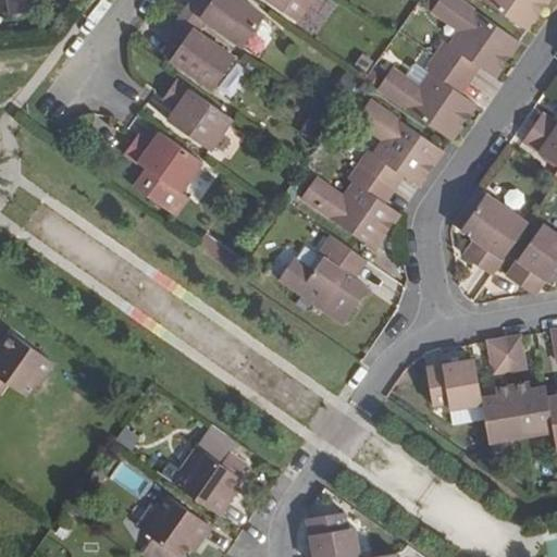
[(8,0),(11,15),(48,8),(46,0),(8,0)]
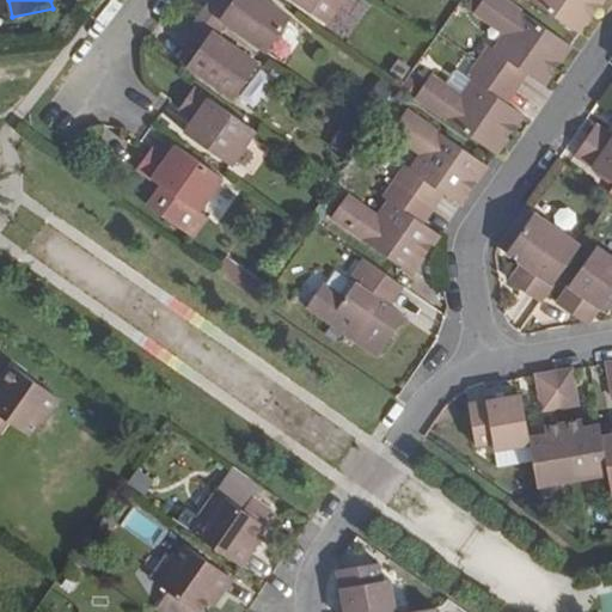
[(294,16),(271,0),(234,0),(233,2),(230,0),(213,0),(209,6),(224,17),(270,49),(294,16)]
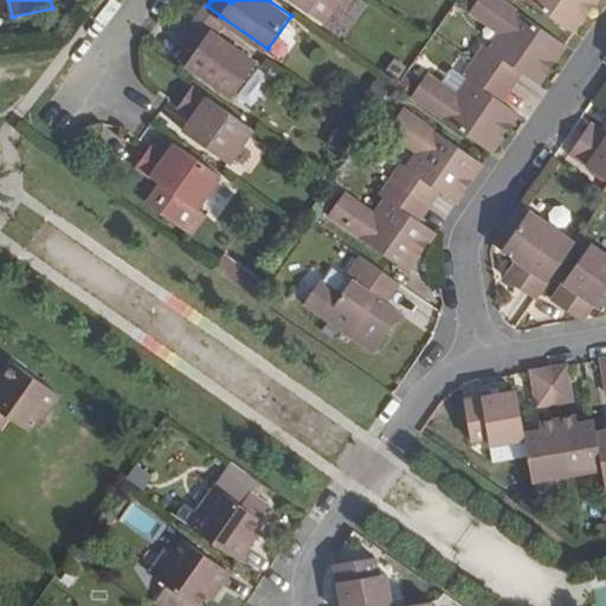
[(342,0),(295,0),(311,12),(327,23),(342,0)]
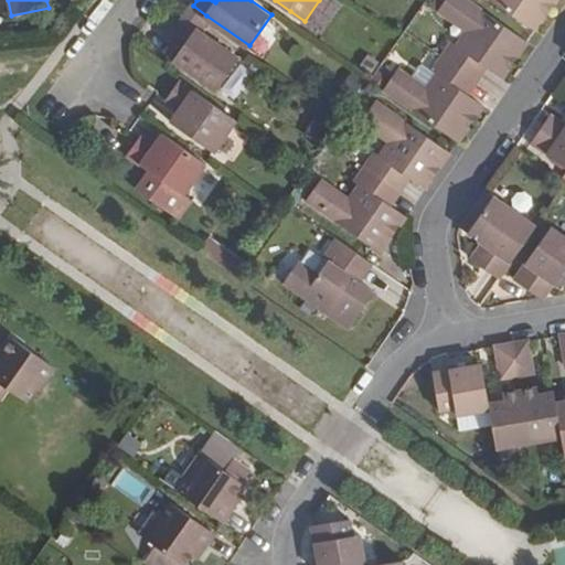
[(456,48),(447,41),(438,53),(472,76),(482,62),(489,67),(502,77),(529,40),(471,0),(446,0),(440,8),(469,28),(456,48)]
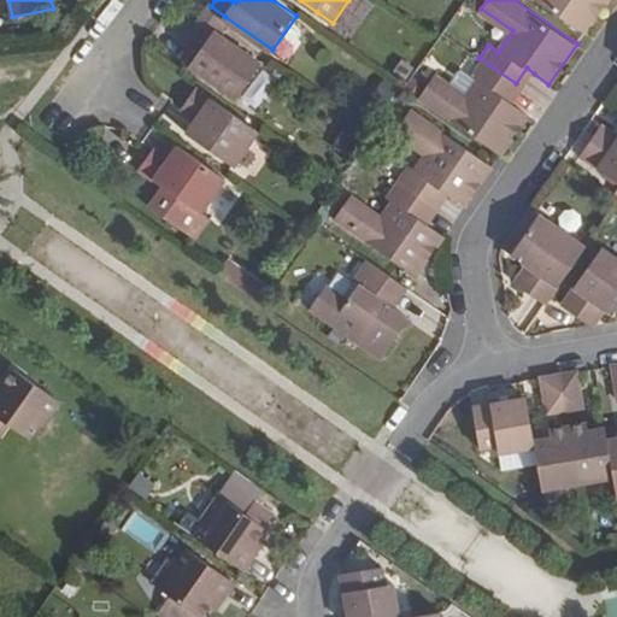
[(538,0),(585,33),(607,0),(538,0)]
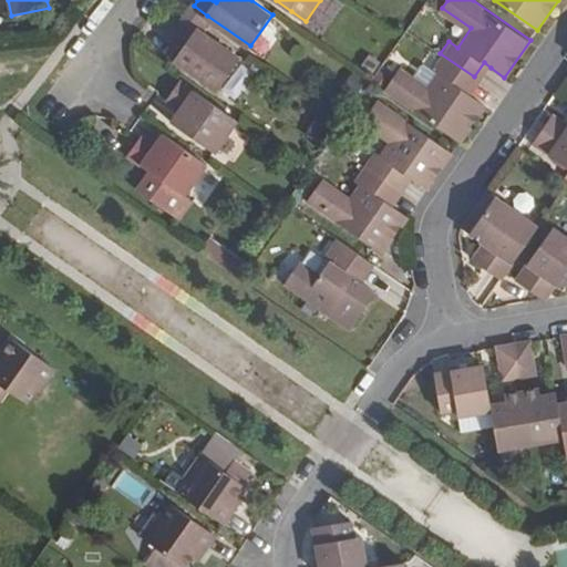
[(194,6),(189,11),(203,20),(207,16),(194,6)]
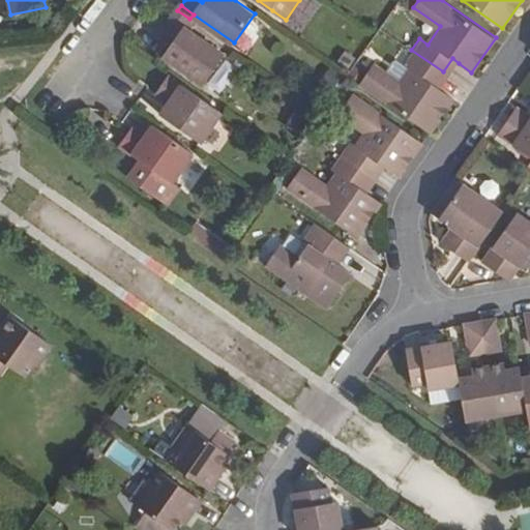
[(177,10),(174,16),(186,24),(189,19),(177,10)]
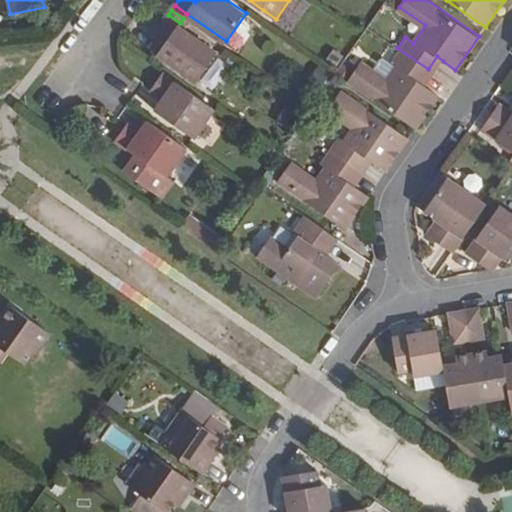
[(199,80),(219,51),(180,23),(168,15),(158,27),(171,36),(168,41),(159,52),(199,80)]
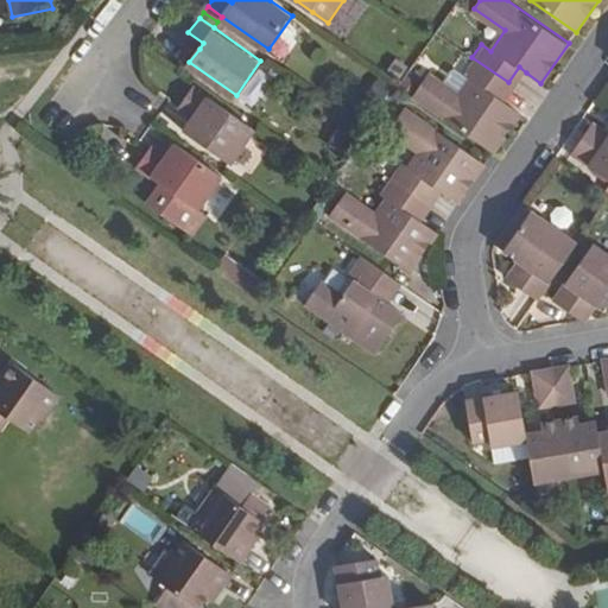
[(188,32),(184,37),(200,49),(203,43),(188,32)]
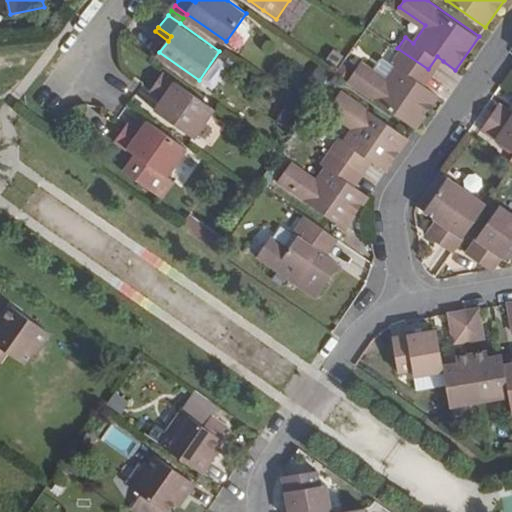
[(348,80),(347,80),(415,129),(438,95),(425,86),(418,82),(428,69),(397,48),(391,58),(398,63),(387,80),(361,61),(354,72),(348,80)]
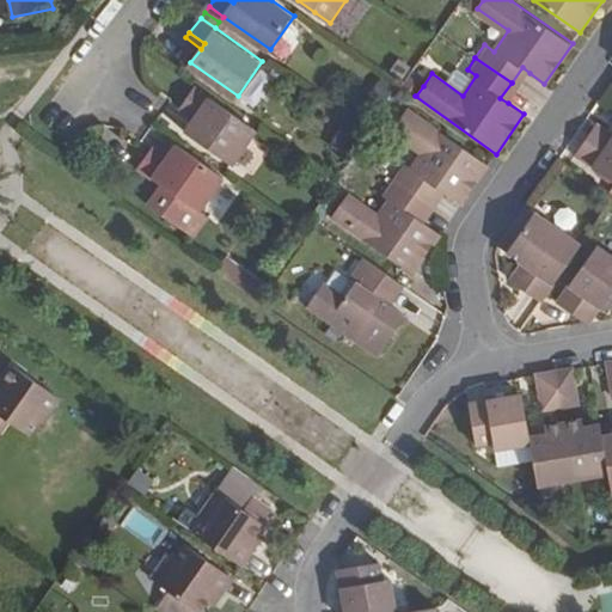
[(408,67),(398,61),(391,72),(399,78),(408,67)]
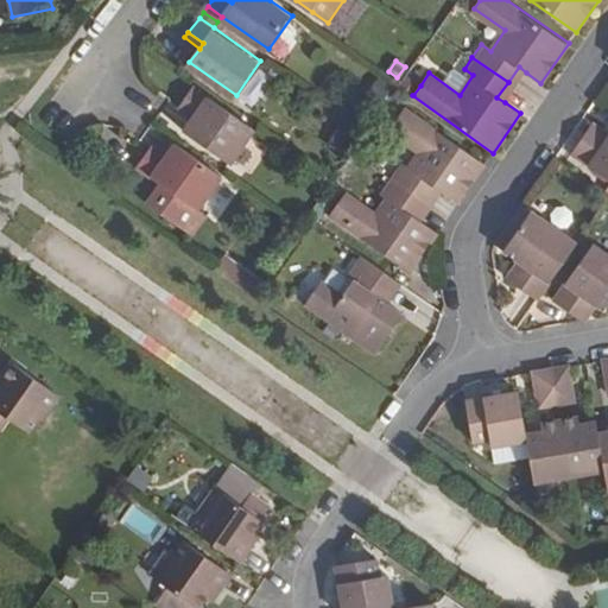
[(526,73),(519,67),(508,82),(515,88),(526,73)]
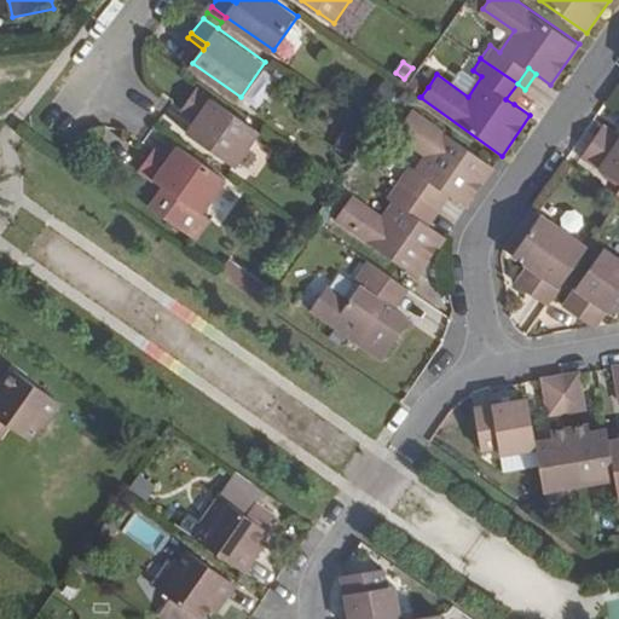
[(379,73),(369,86),(381,96),(391,81),(379,73)]
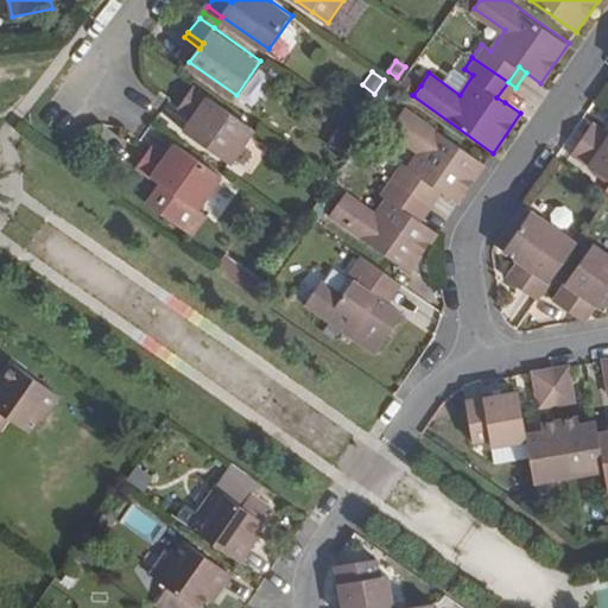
[(420,86),(406,75),(400,82),(398,84),(413,95),(420,86)]
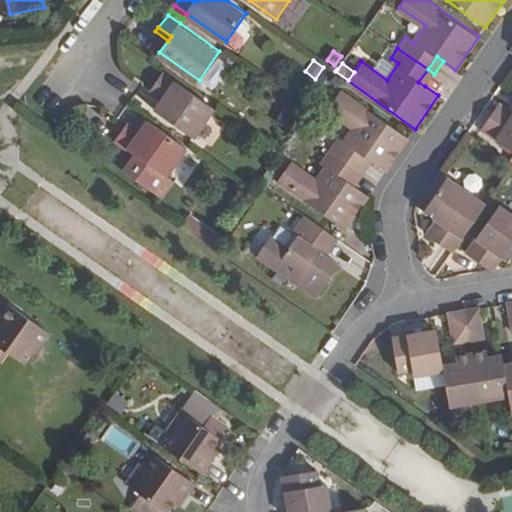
[(434,74),(428,69),(418,82),(425,86),(434,74)]
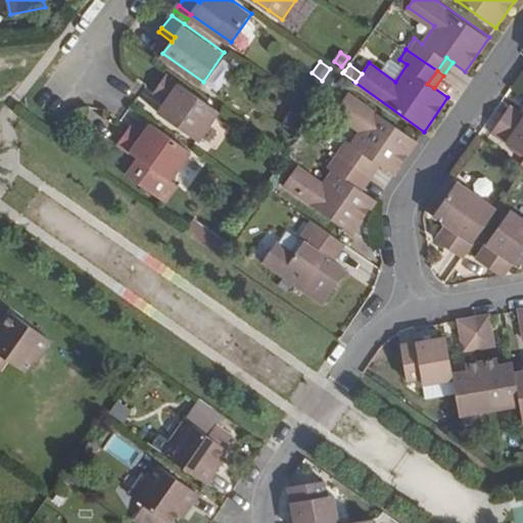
[(220,108),(168,74),(159,85),(171,93),(168,98),(158,110),(198,139),(220,108)]
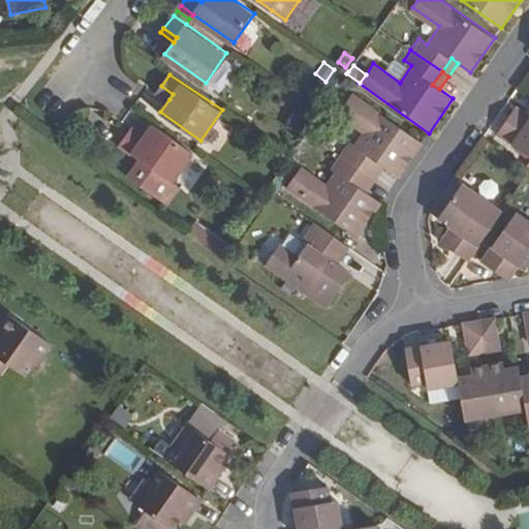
[(161,86),(158,91),(169,99),(173,94),(161,86)]
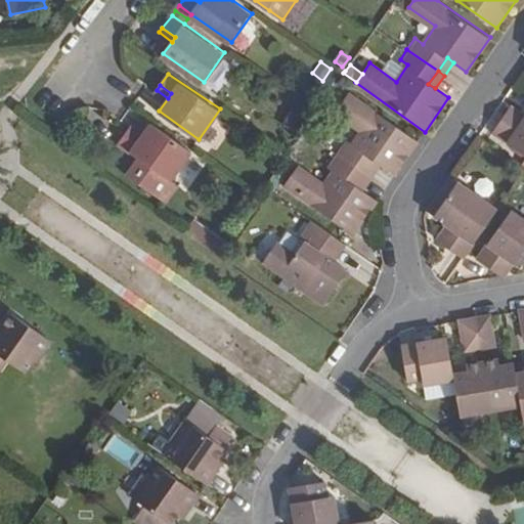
[(351,145),(343,141),(336,151),(366,172),(375,161),(382,165),(395,174),(419,140),(349,91),(337,108),(363,128),(351,145)]
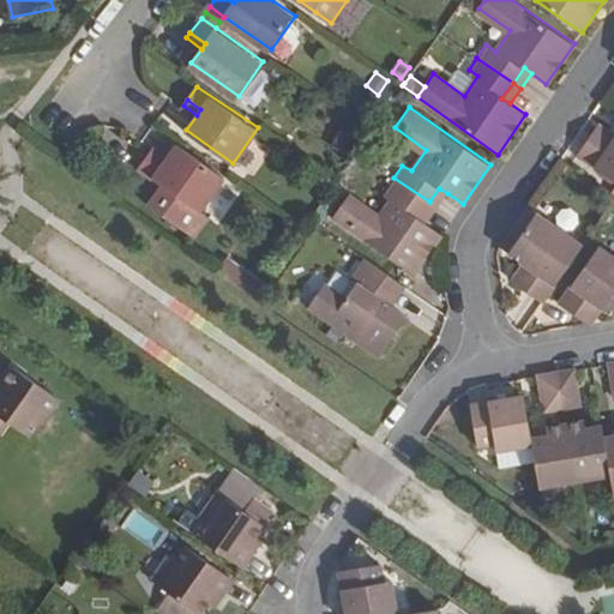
[(613,133),(601,124),(595,132),(613,144),(613,142),(613,133)]
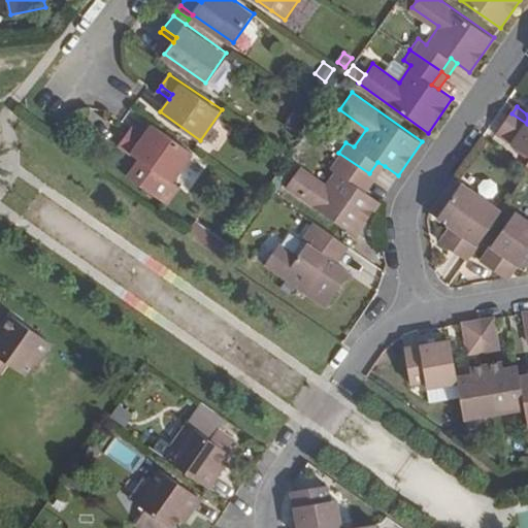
[(311,118),(296,107),(283,126),(298,135),(311,118)]
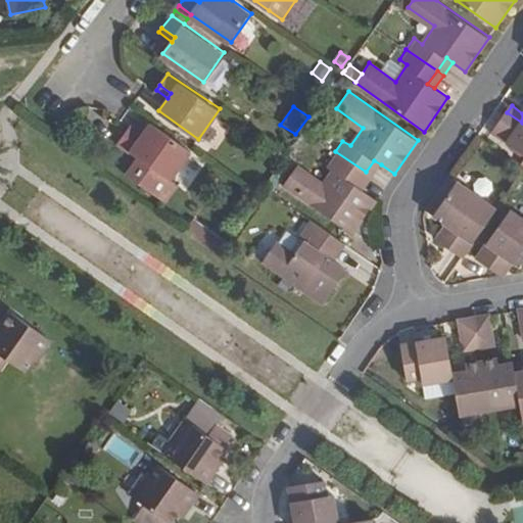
[(522,153),(522,121),(522,123),(507,112),(492,132),(522,153)]
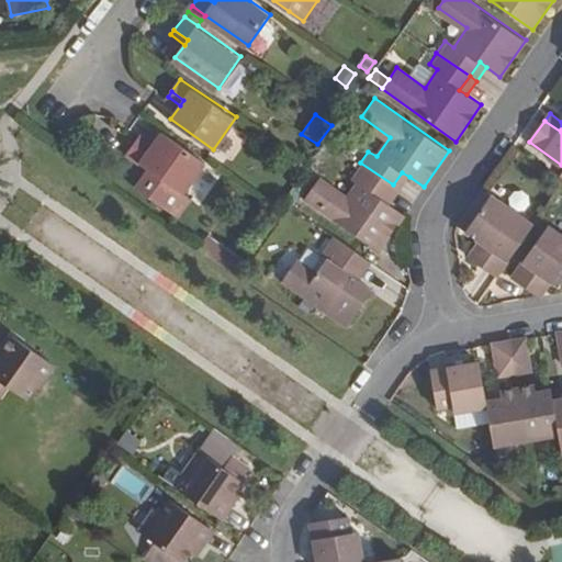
[(163,131),(163,130),(154,143),(149,148),(137,141),(128,153),(150,168),(137,184),(180,214),(191,198),(183,192),(205,160),(163,131)]
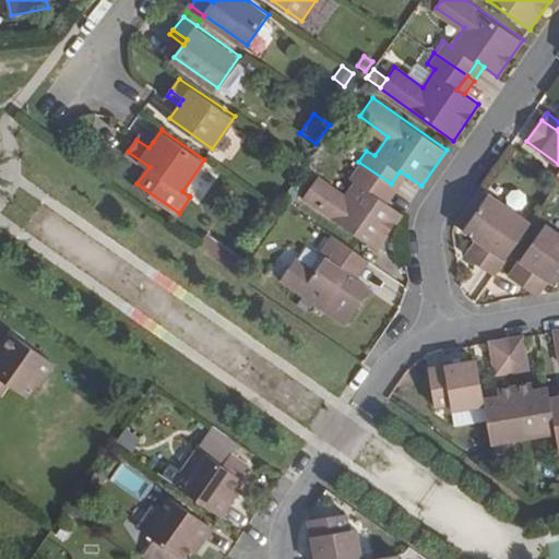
[(141,134),(137,140),(149,147),(153,142),(141,134)]
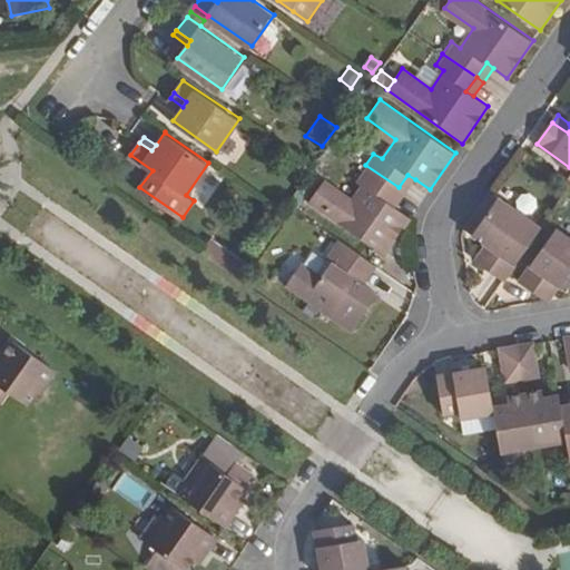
[(383,253),(410,216),(395,207),(387,202),(399,187),(365,165),(357,176),(366,182),(352,200),(324,180),(308,200),(383,253)]
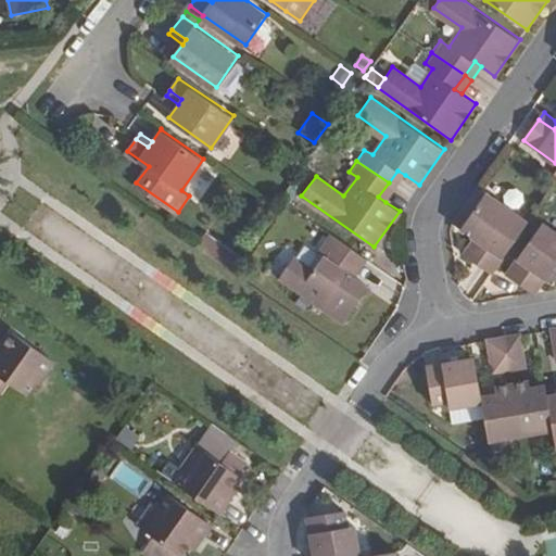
[(405,175),(397,171),(389,182),(396,188),(405,175)]
